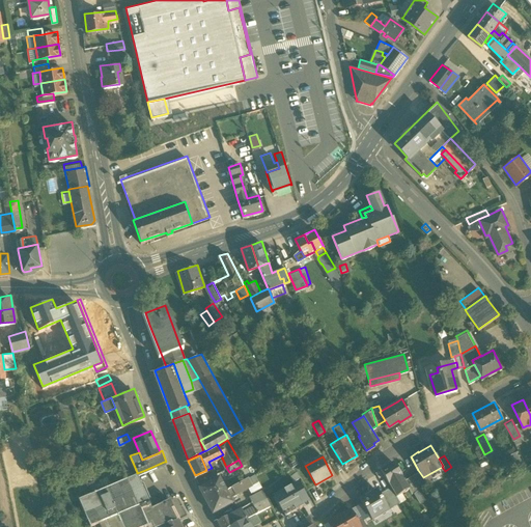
[(381,468),(389,482),(394,479),(402,474),(393,461),(381,468)]
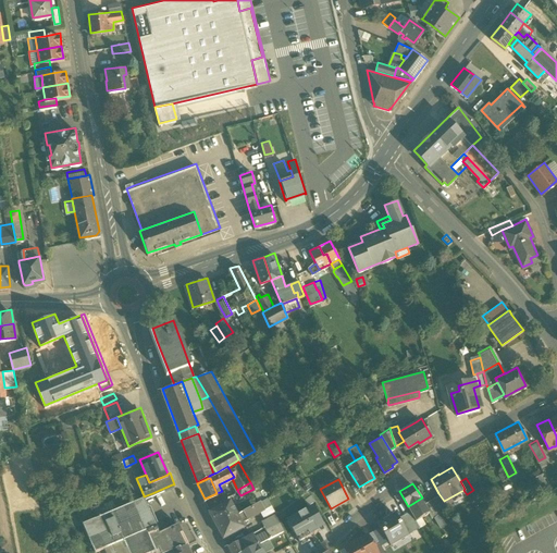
[(444,501),(447,506),(467,494),(463,490),(444,501)]
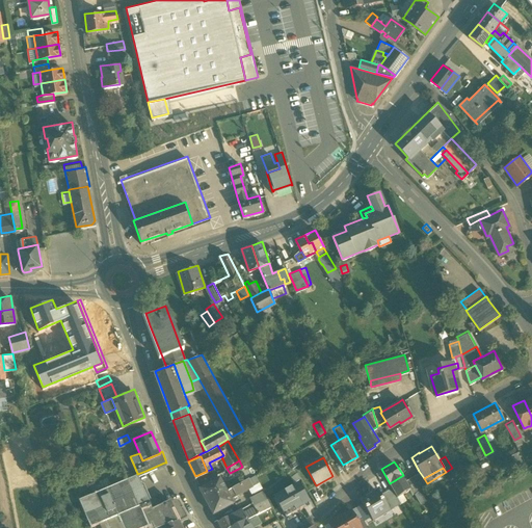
[(419,471),(414,474),(422,486),(427,483),(424,478),(419,471)]
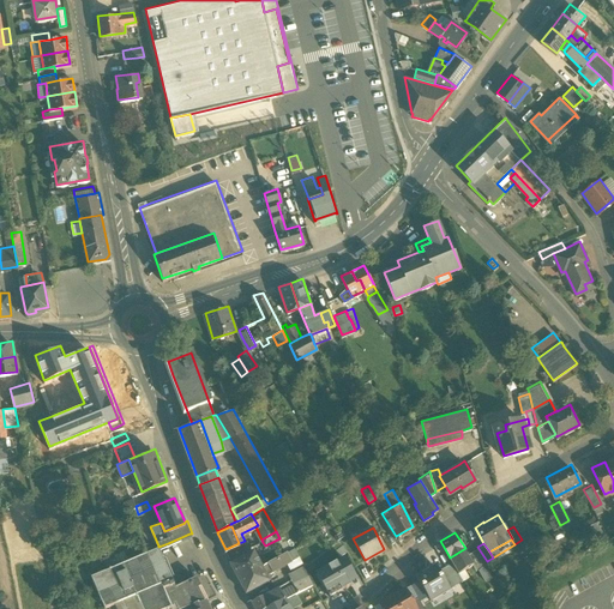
[(172,578),(158,547),(158,546),(90,576),(104,607),(136,592),(142,608),(162,608),(170,606),(172,606),(163,586),(173,582),(174,582),(173,578),(172,578)]
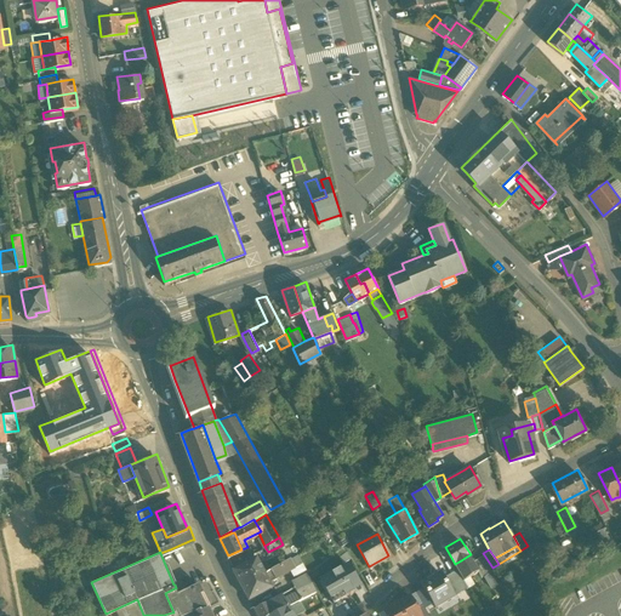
[(290,557),(295,565),(302,562),(297,553),(290,557)]
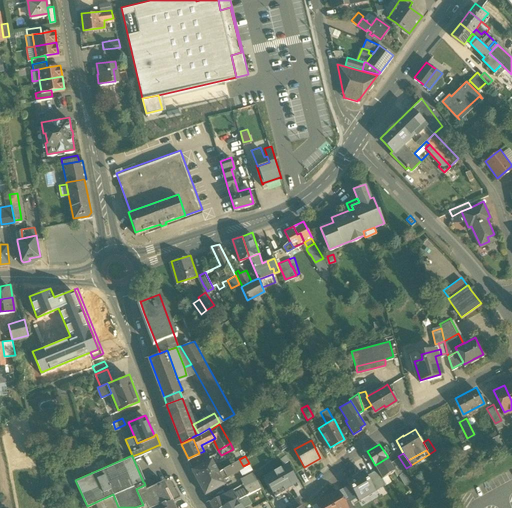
[(405,469),(406,468),(398,456),(390,461),(394,468),(394,469),(397,473),(398,473),(405,469)]
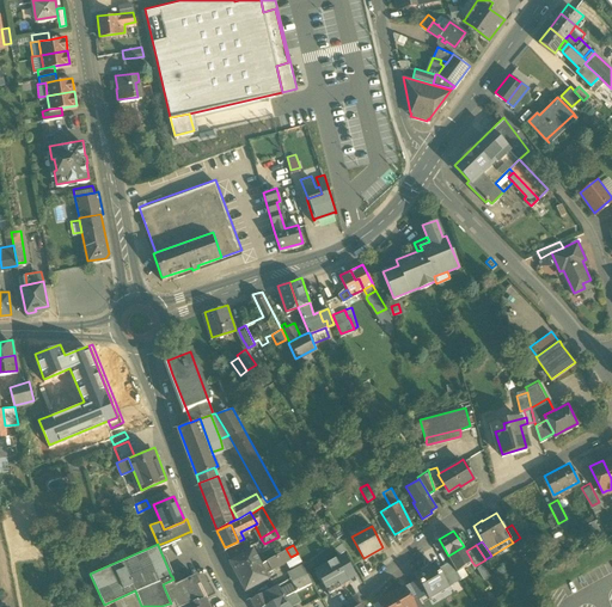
[(464,546),(454,552),(463,565),(471,560),(471,559),(466,551),(464,546)]
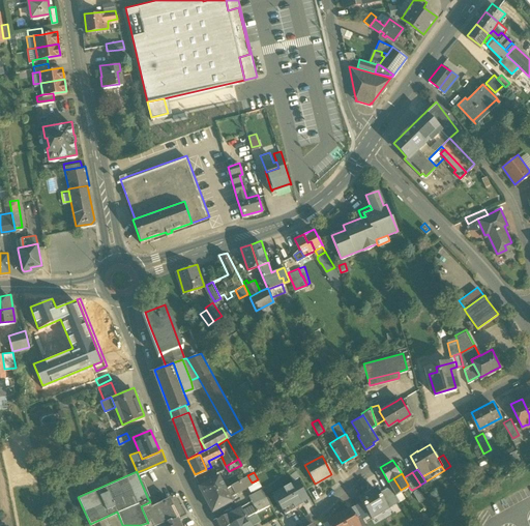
[(199,485),(205,497),(218,490),(217,489),(225,486),(218,474),(199,485)]
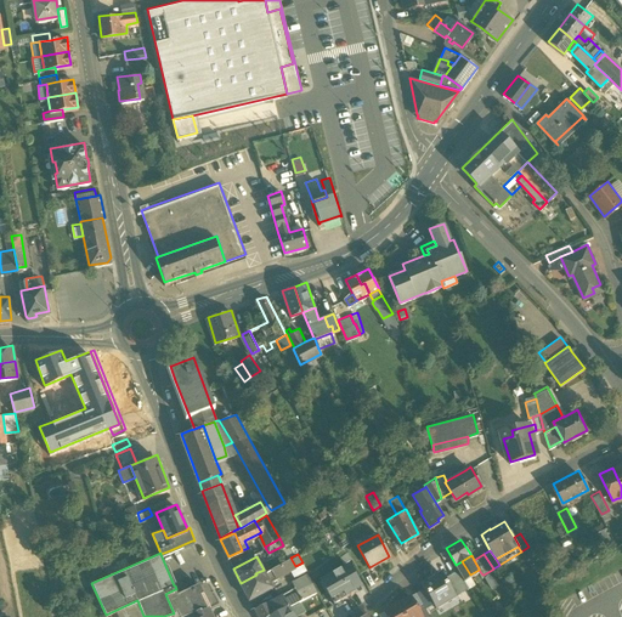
[(267,570),(266,572),(270,579),(295,566),(290,558),(271,567),(267,570)]
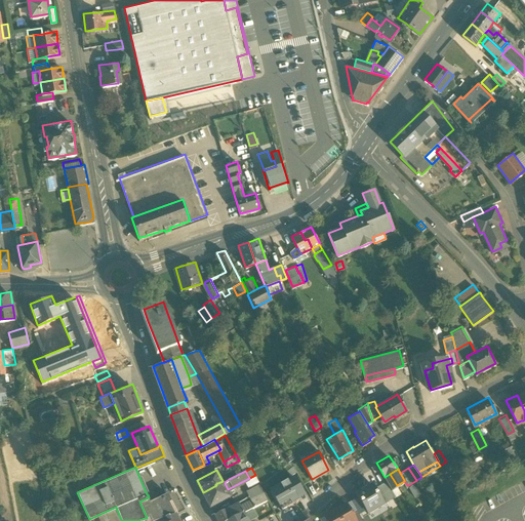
[(391,488),(397,485),(390,474),(385,477),(386,480),(391,488)]
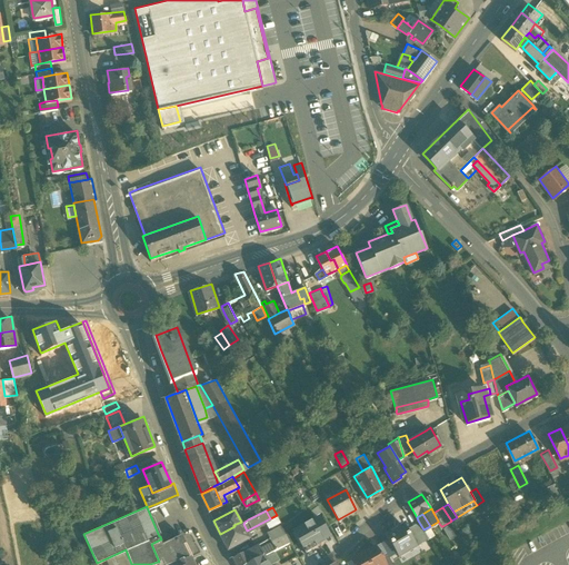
[(319,516),(293,529),(306,551),(325,541),(322,538),(329,534),(319,516)]
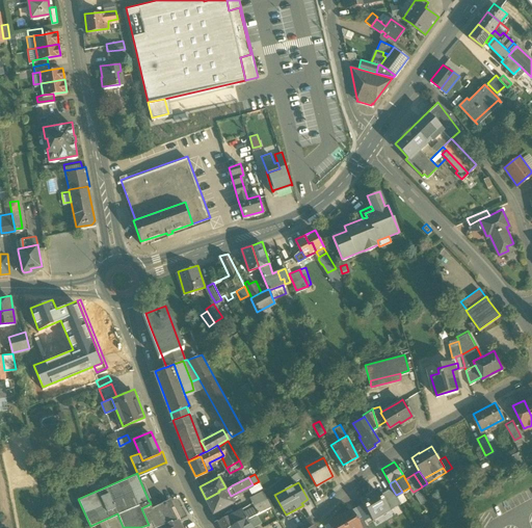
[(391,486),(386,490),(395,505),(400,502),(396,495),(391,486)]
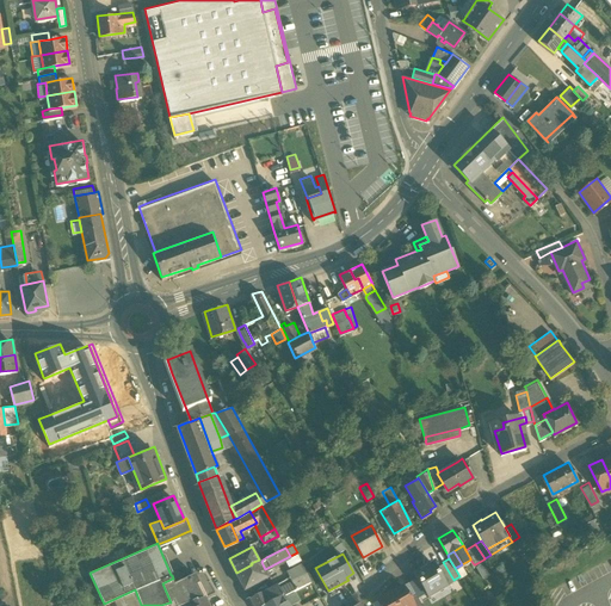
[(267,575),(265,569),(261,562),(259,560),(251,563),(252,564),(236,573),(245,588),(267,575)]
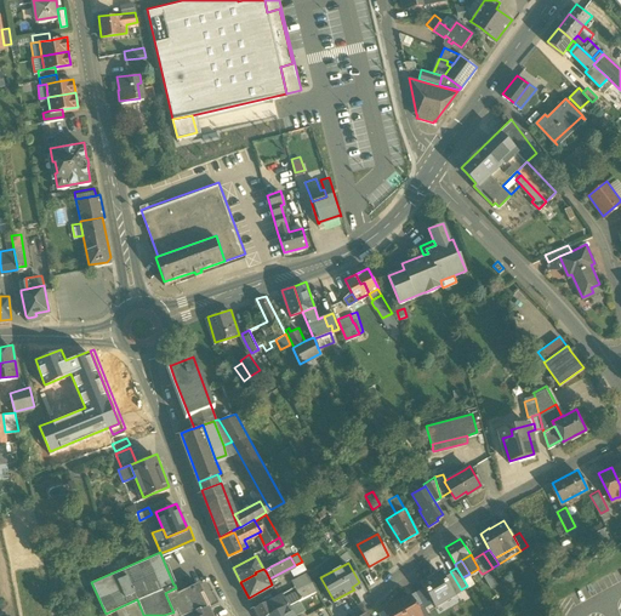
[(482,574),(478,569),(469,574),(462,577),(467,586),(483,576),(482,574)]
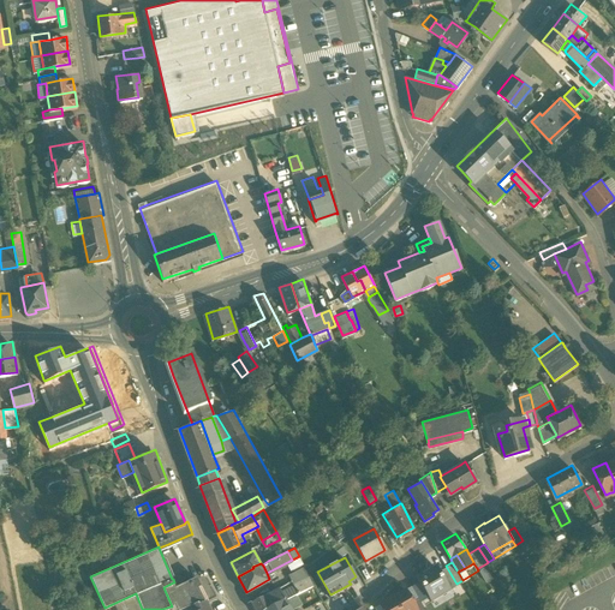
[(494,575),(487,563),(478,568),(487,580),(494,575)]
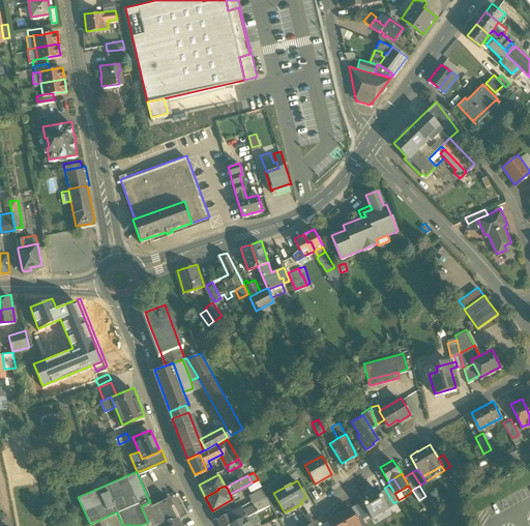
[(252,499),(253,501),(266,495),(262,487),(248,494),(252,499)]
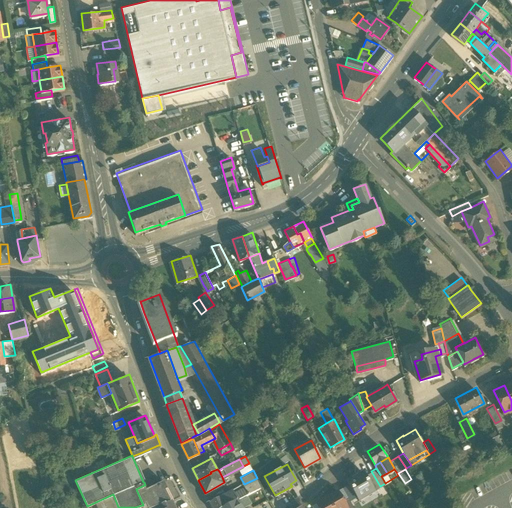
[(347,479),(359,498),(360,498),(358,495),(372,487),(374,490),(374,489),(365,474),(363,470),(347,479)]
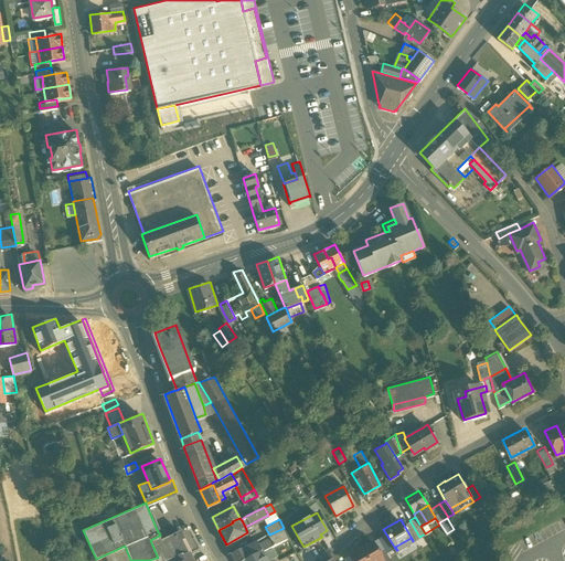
[(413,540),(419,537),(409,520),(403,524),(413,540)]
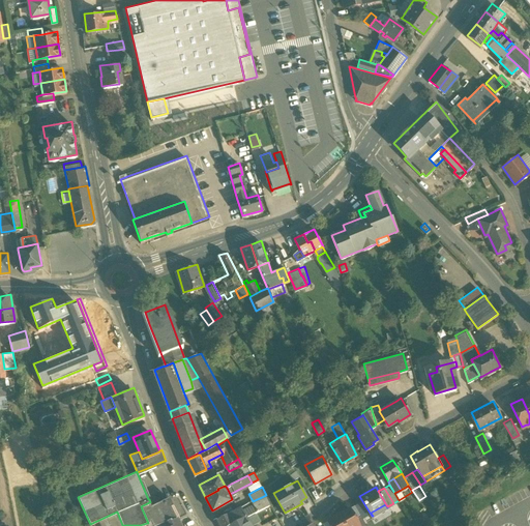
[(270,503),(266,495),(253,501),(257,509),(270,503)]
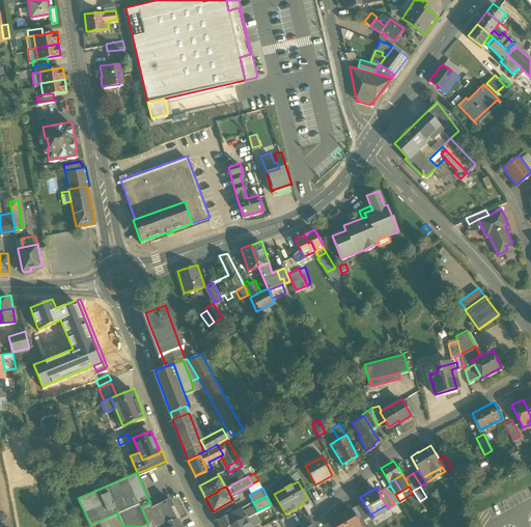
[(148,526),(150,526),(168,521),(171,520),(172,521),(178,518),(173,506),(174,505),(169,497),(161,501),(161,502),(151,506),(150,505),(149,503),(141,507),(148,524),(147,524),(148,526)]
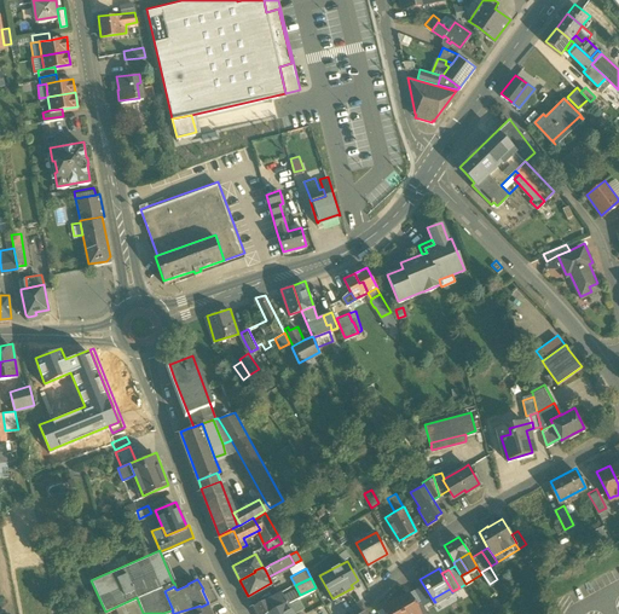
[(415,604),(421,601),(415,588),(408,591),(415,604)]
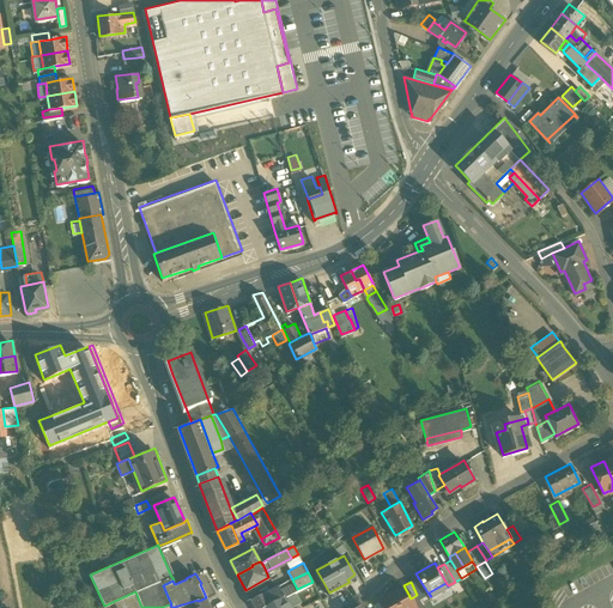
[(429,593),(431,596),(448,587),(445,583),(429,593)]
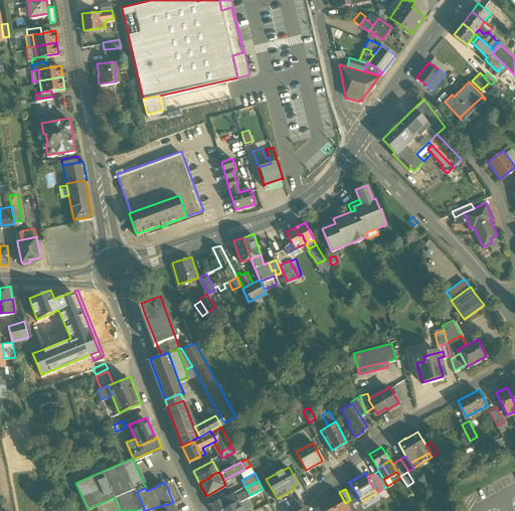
[(240,494),(236,496),(233,491),(210,503),(214,510),(219,510),(238,501),(242,499),(240,494)]
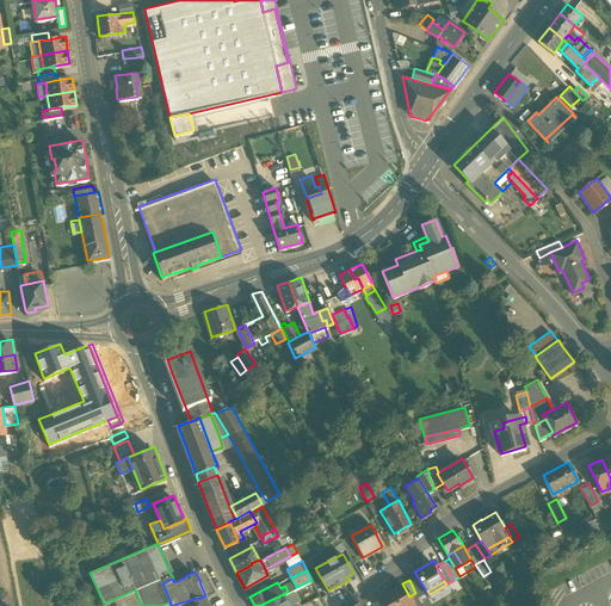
[(402,583),(390,591),(399,605),(413,605),(414,605),(409,597),(402,583)]
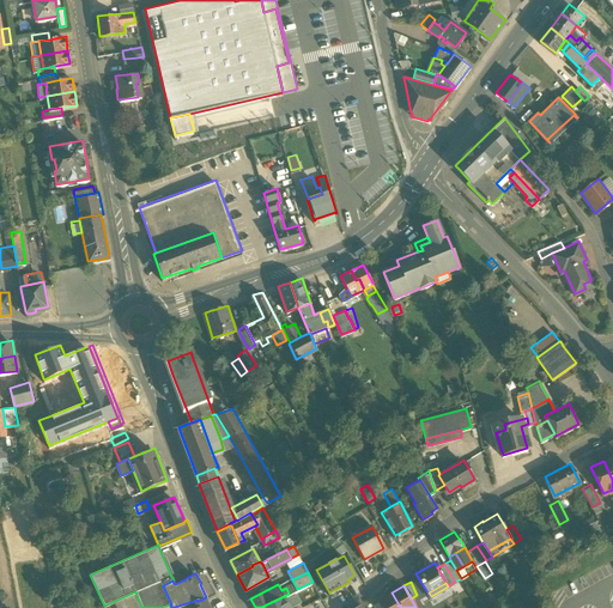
[(400,607),(392,593),(378,600),(383,607),(400,607)]
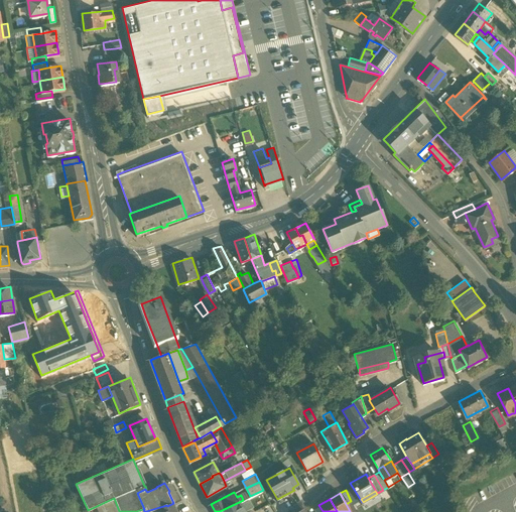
[(350,511),(357,511),(351,501),(346,504),(350,511)]
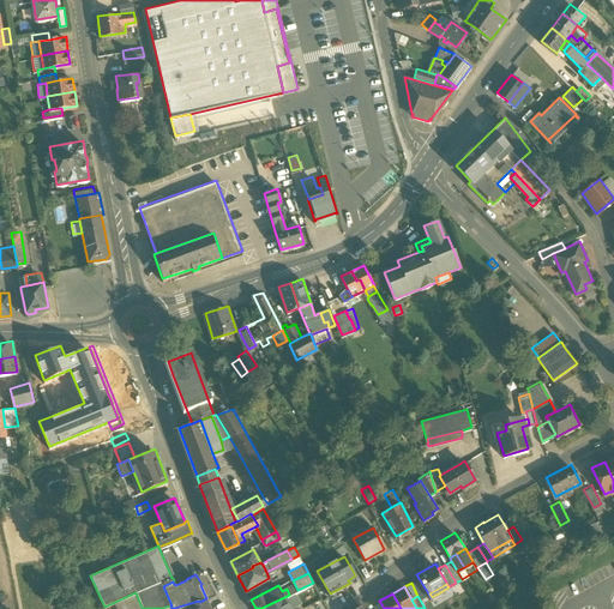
[(290,608),(284,597),(262,608),(264,608),(268,608),(290,608)]
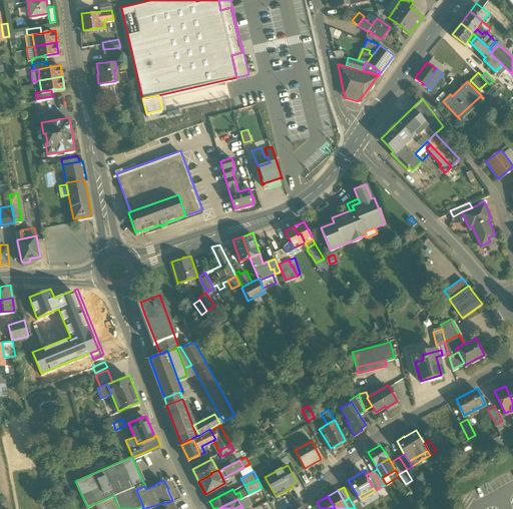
[(175,505),(172,500),(166,503),(165,502),(162,503),(165,508),(168,508),(175,505)]
